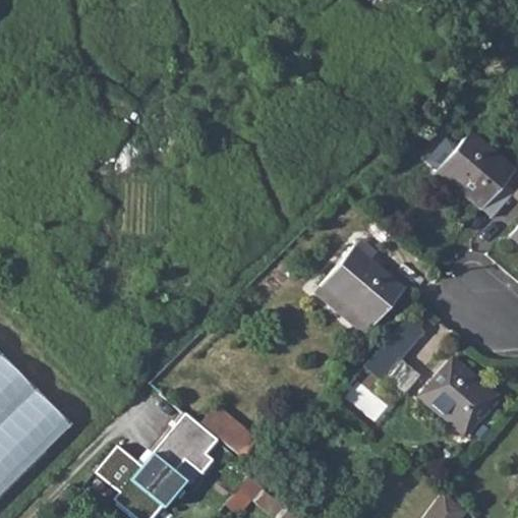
[(439,170),(481,209),(505,183),(515,192),(517,189),(517,169),(516,171),(472,131),(439,170)]
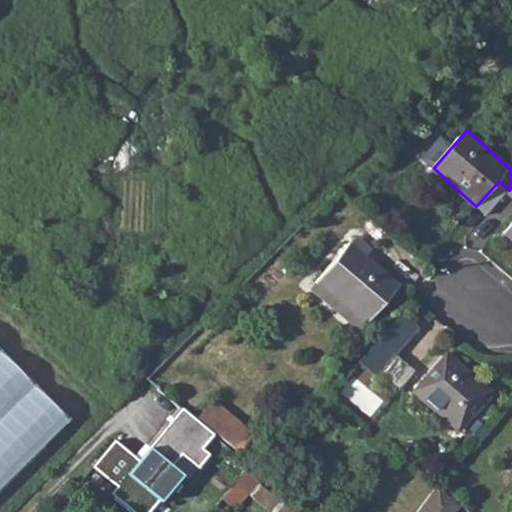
[(373,248),(357,234),(352,240),(368,254),(373,248)]
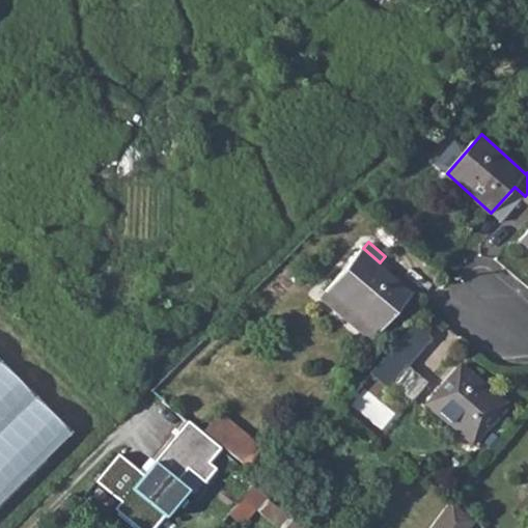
[(377,331),(378,332),(413,292),(380,262),(363,248),(328,287),(329,288),(377,331)]
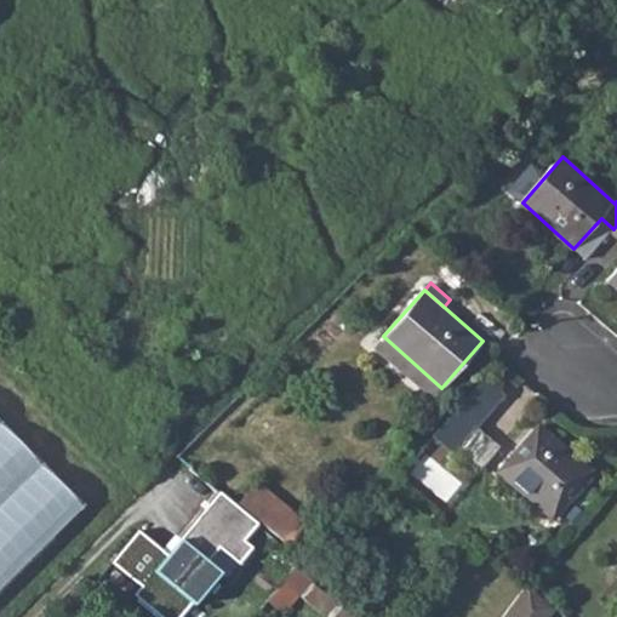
[(440,387),(384,337),(378,344),(434,394),(440,387)]
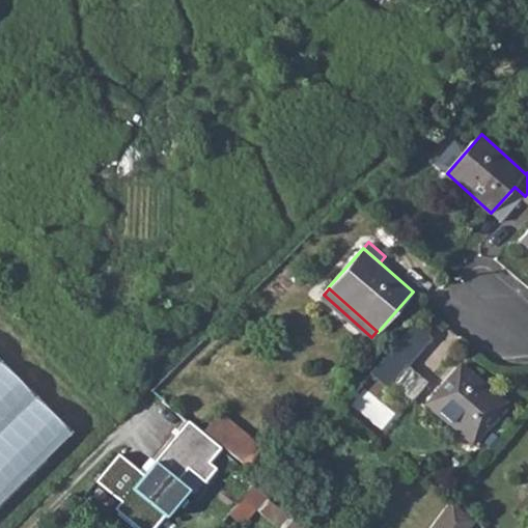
[(412,325),(371,372),(409,404),(427,381),(407,364),(428,339),(412,325)]
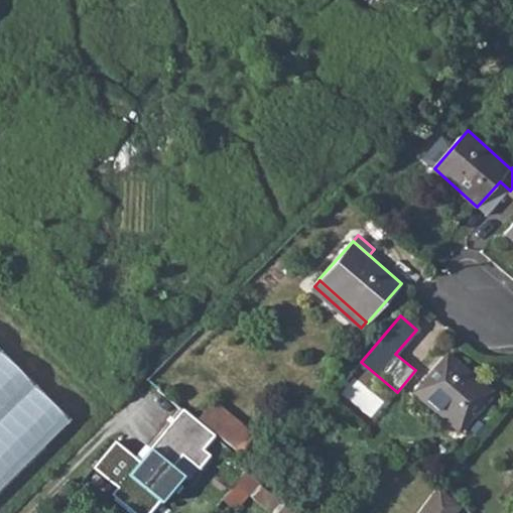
[(415,391),(460,429),(492,391),(449,353),(415,391)]
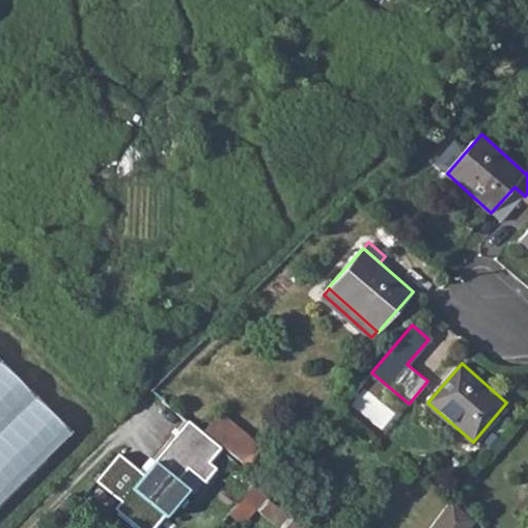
[(0,511),(73,440),(0,367),(0,511)]
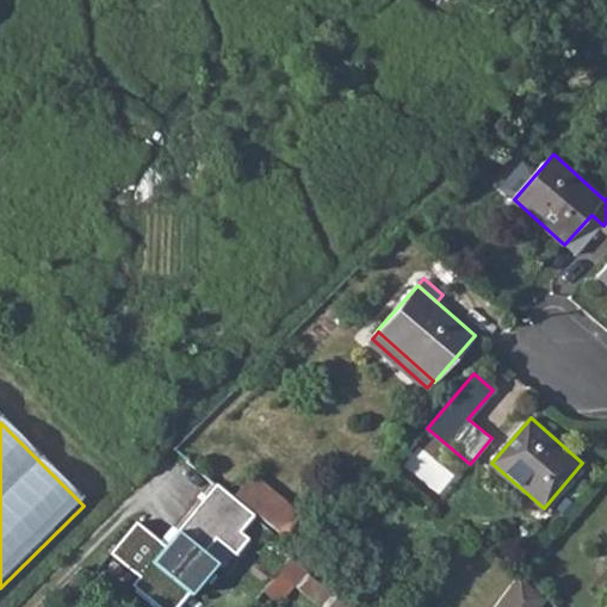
[(258,475),(237,499),(289,539),(308,514),(258,475)]
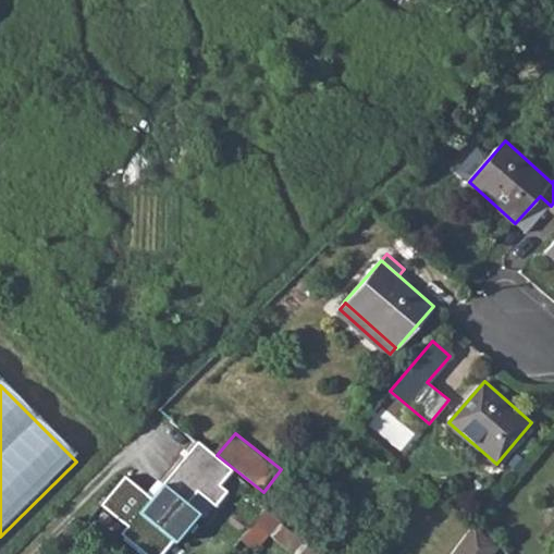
[(127,528),(122,534),(144,553),(163,553),(197,514),(187,505),(198,493),(216,507),(228,493),(220,487),(233,471),(200,443),(152,499),(127,477),(102,505),(127,528)]
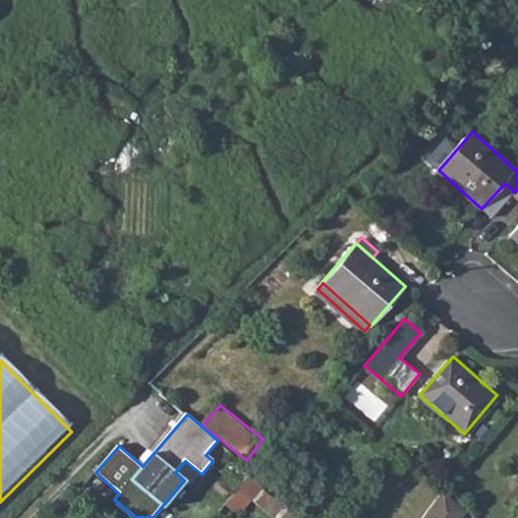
[(184,480),(191,486),(202,474),(185,461),(175,472),(184,480)]
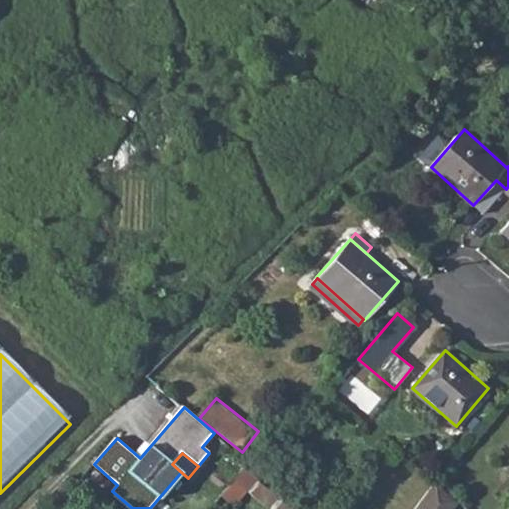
[(240,485),(267,508),(299,508),(253,470),(240,485)]
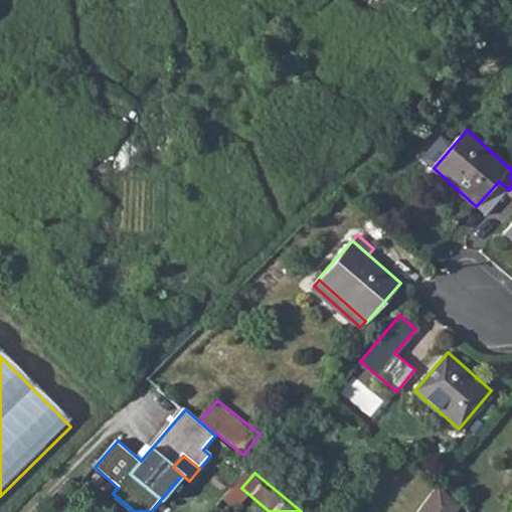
[(460,511),(464,507),(441,487),(421,511),(460,511)]
